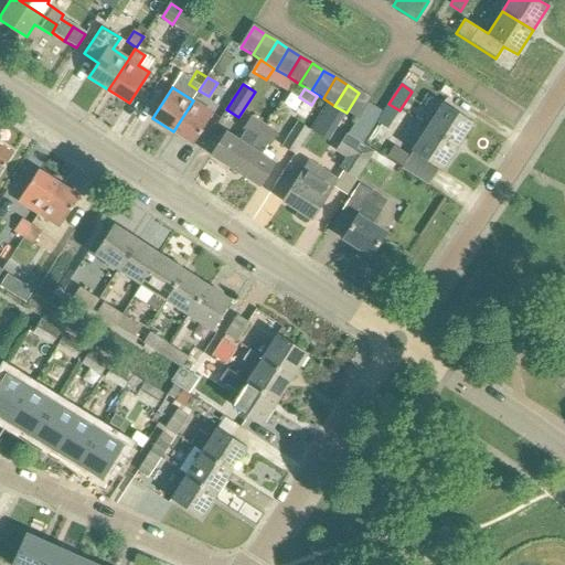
[(359,93),(347,113),(359,120),(371,99),(359,93)]
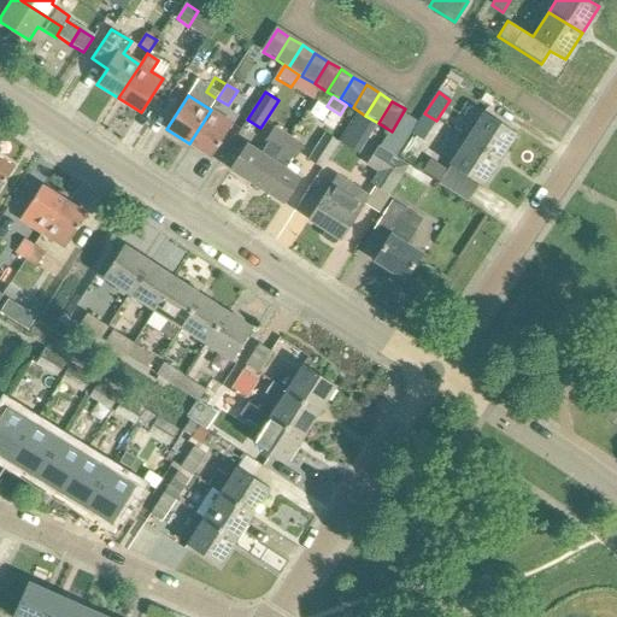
[(211,110),(189,144),(211,158),(233,124),(211,110)]
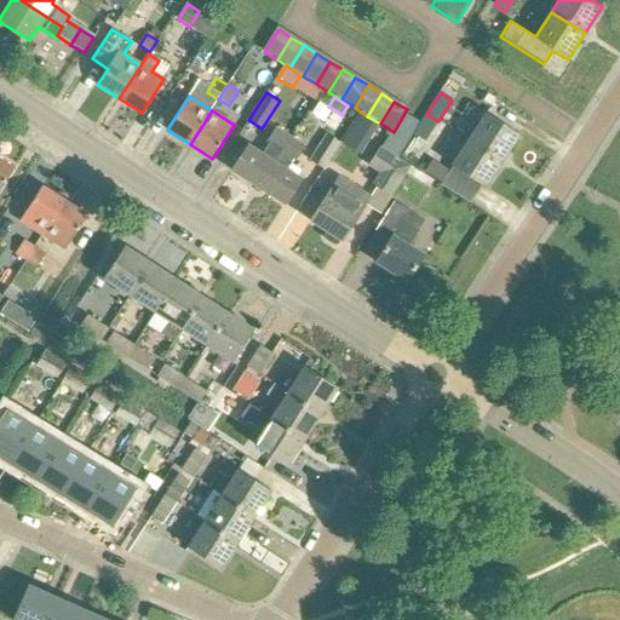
[(425,142),(438,121),(426,114),(413,135),(425,142)]
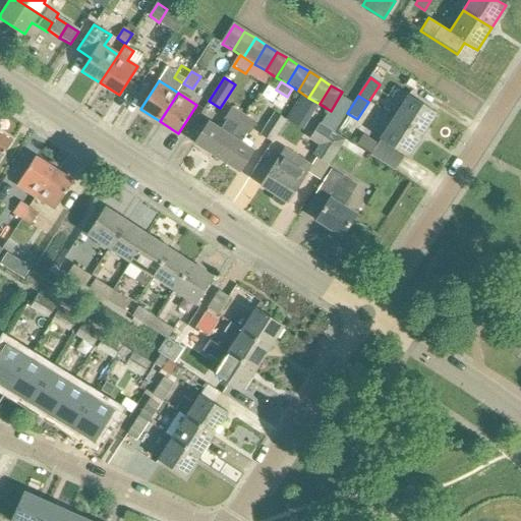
[(394,117),(421,135),(436,113),(408,96),(394,117)]
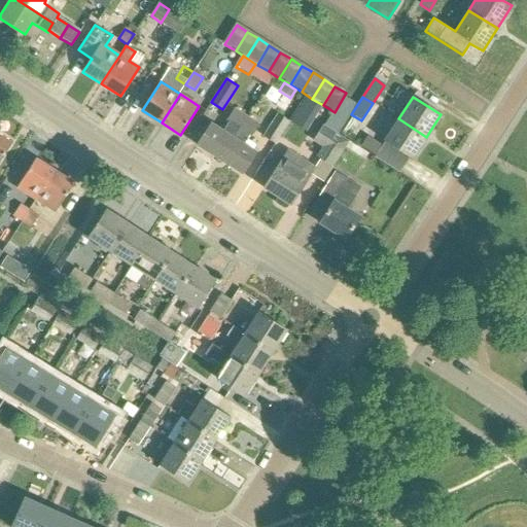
[(307,98),(301,106),(316,116),(321,107),(307,98)]
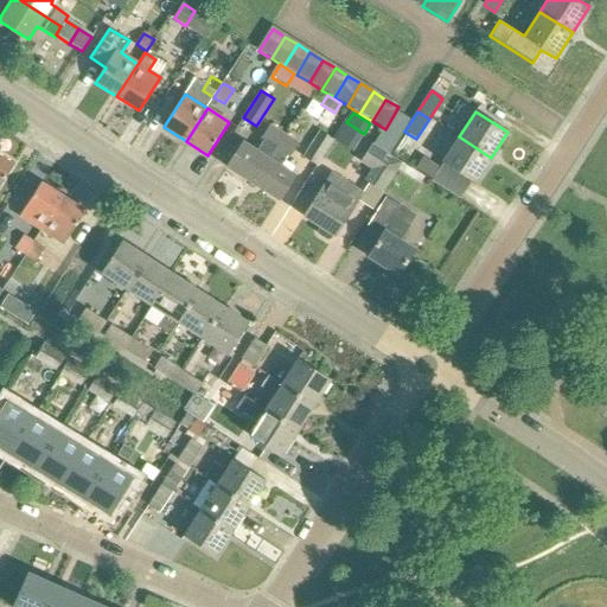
[(227,166),(253,183),(268,158),(285,134),(269,125),(260,140),(263,142),(257,151),(242,141),(227,166)]
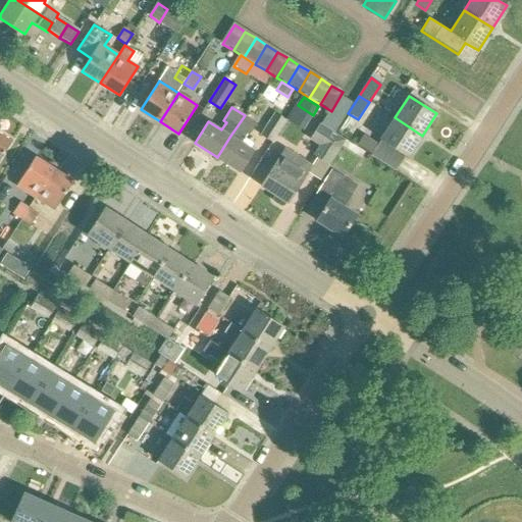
[(273,141),(288,118),(275,111),(261,134),(273,141)]
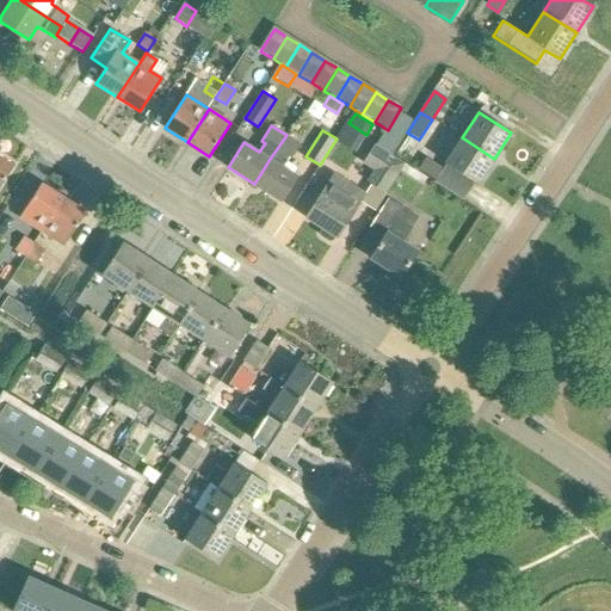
[(270,159),(254,184),(281,201),(296,177),(283,167),(291,155),(292,156),(301,144),(287,135),(270,159)]
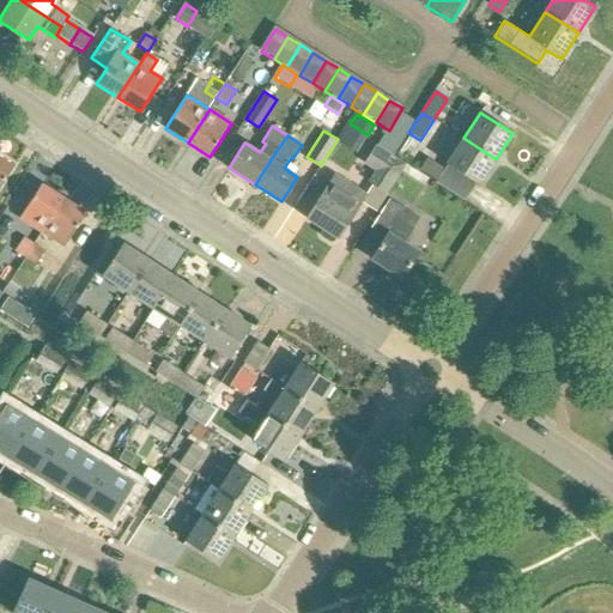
[(479,184),(496,159),(463,138),(448,164),(479,184)]
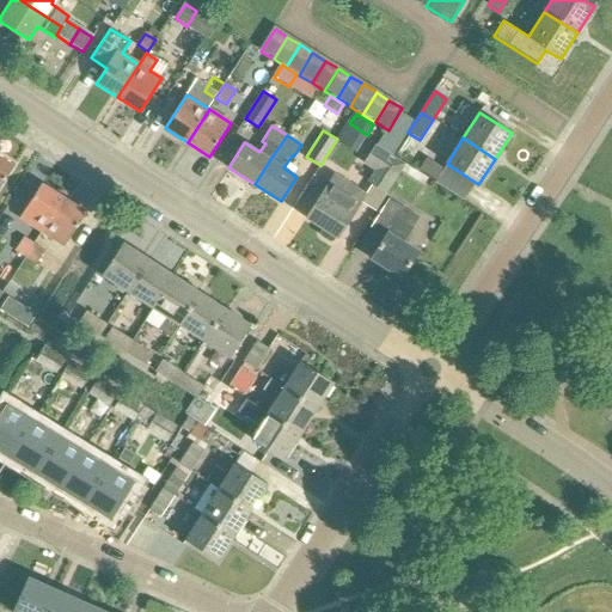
[(385,195),(403,167),(373,147),(362,163),(378,173),(369,184),(385,195)]
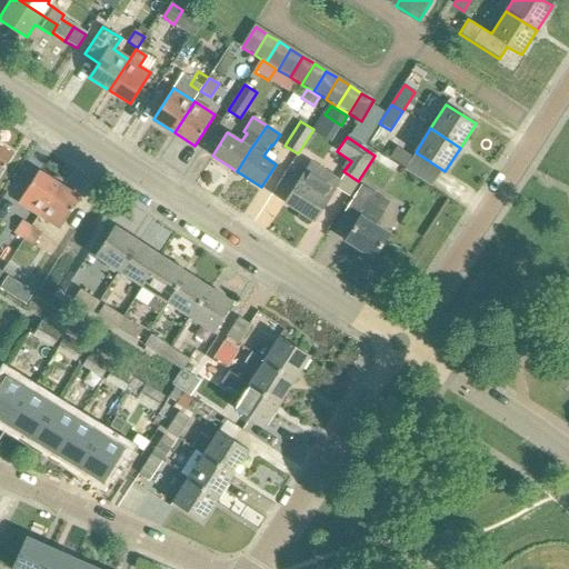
[(0,147),(0,172),(11,155),(0,147)]
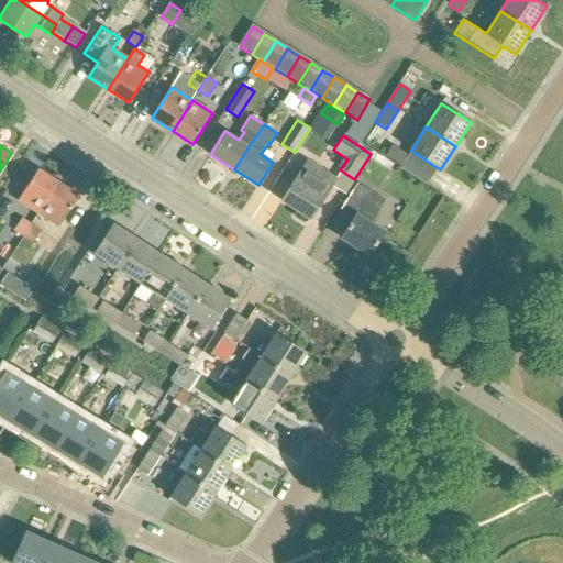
[(311,219),(337,179),(308,161),(283,200),(297,210),(295,213),(296,217),(304,222),(307,221),(309,218),(311,219)]
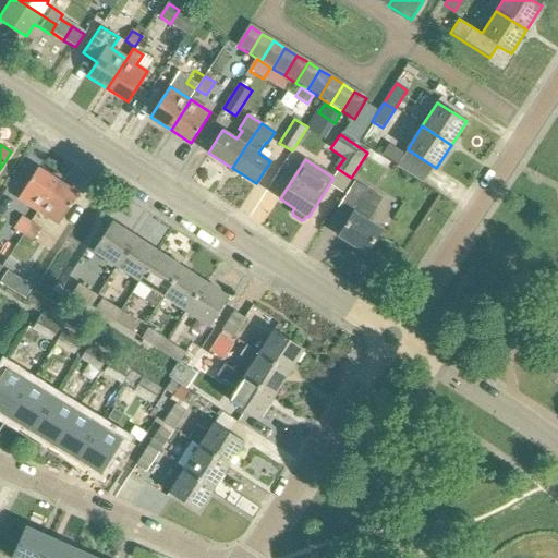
[(38,213),(58,182),(37,169),(19,199),(38,213)]
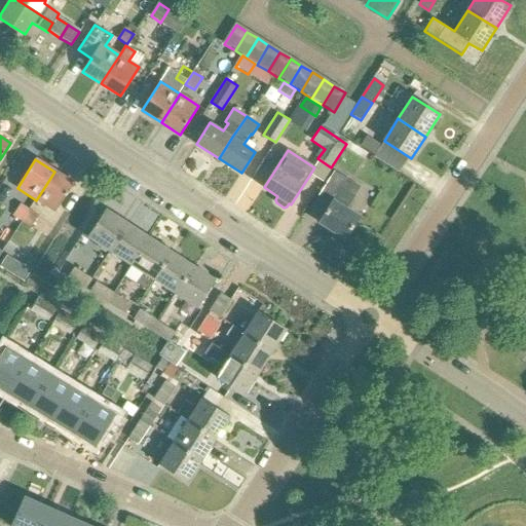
[(345,239),(360,217),(346,209),(361,186),(336,171),(317,199),(330,207),(320,223),(345,239)]
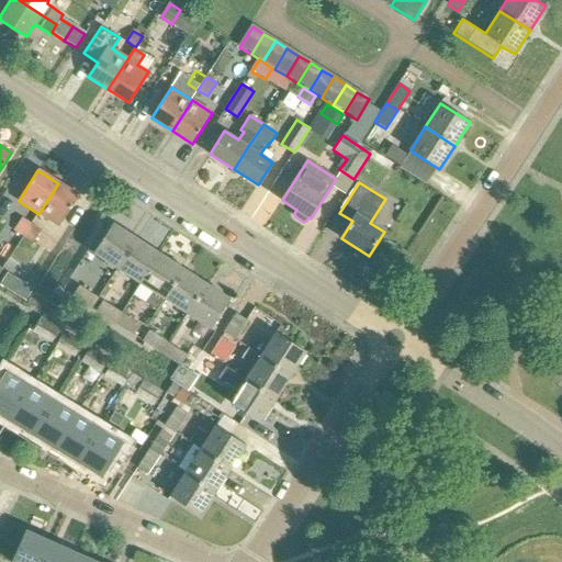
[(58,183),(38,214),(58,226),(78,195),(58,183)]
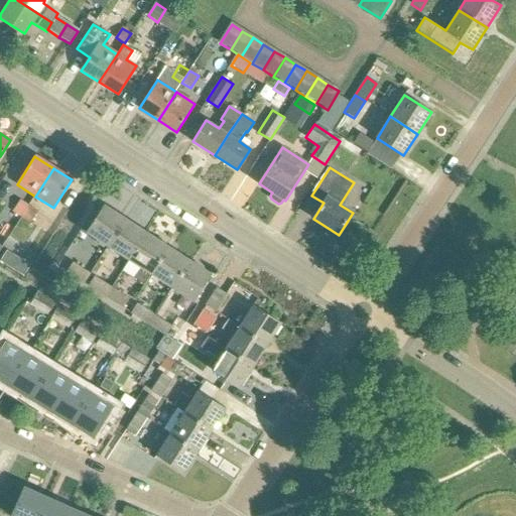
[(21,218),(28,206),(19,201),(12,212),(21,218)]
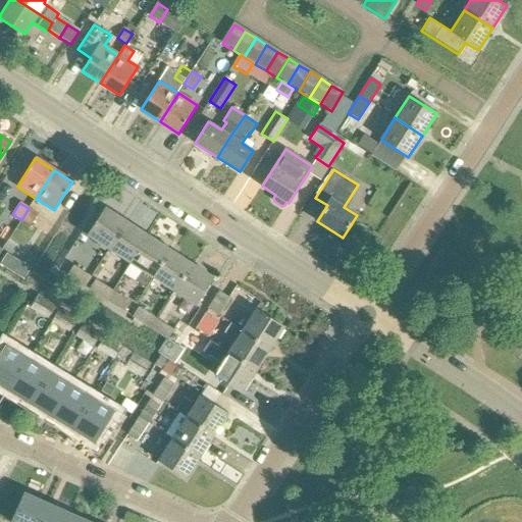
[(107,250),(125,221),(104,207),(86,236),(107,250)]
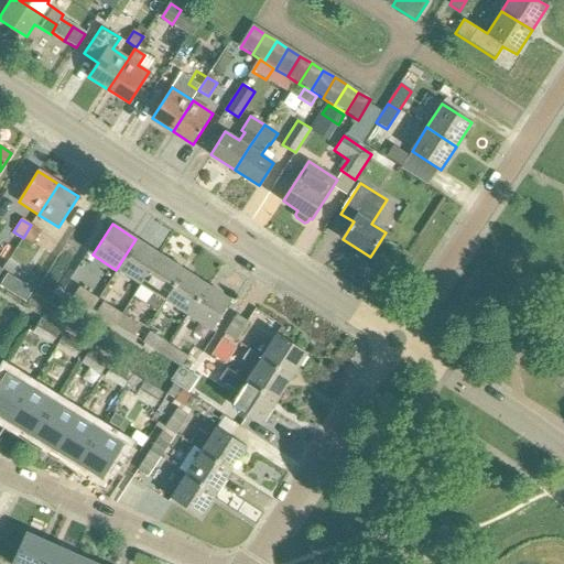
[(31,225),(23,238),(33,243),(41,231),(31,225)]
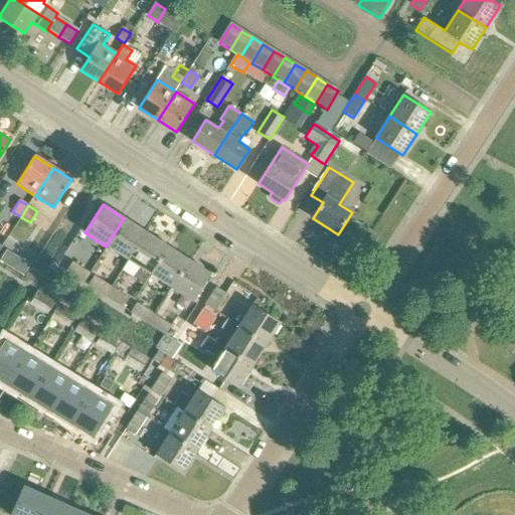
[(124,218),(106,246),(128,260),(145,232),(124,218)]
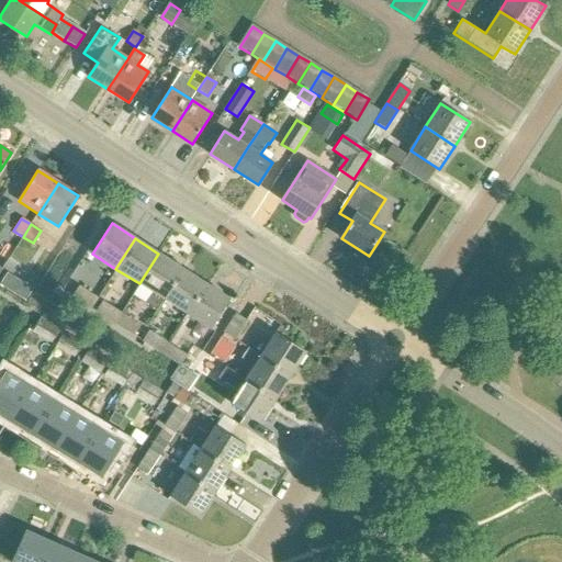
[(163,299),(182,269),(158,254),(139,283),(152,291),(145,302),(155,308),(161,299),(163,299)]
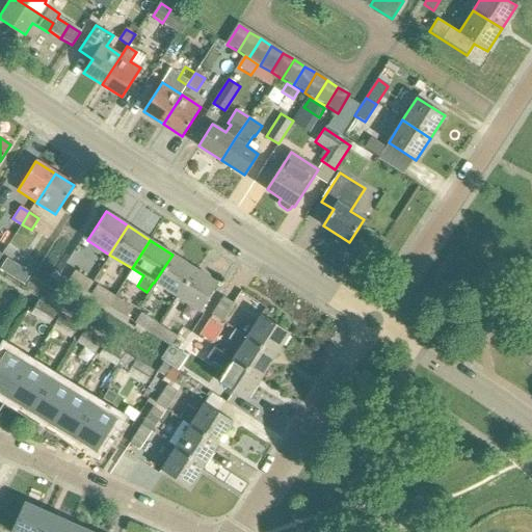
[(176,297),(194,269),(173,255),(154,283),(176,297)]
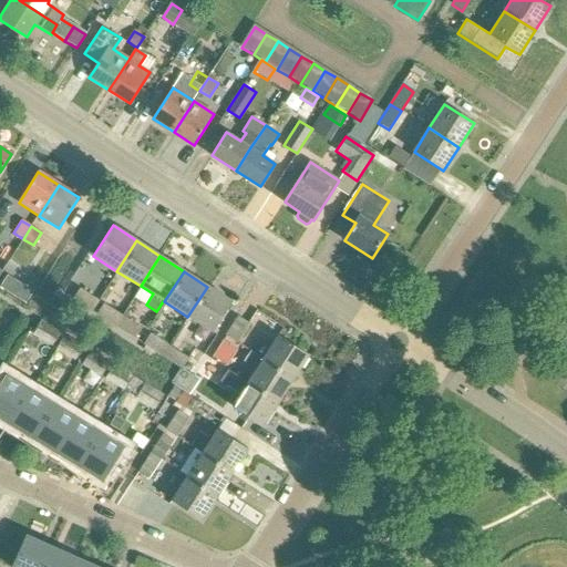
[(92,310),(99,300),(79,287),(71,297),(92,310)]
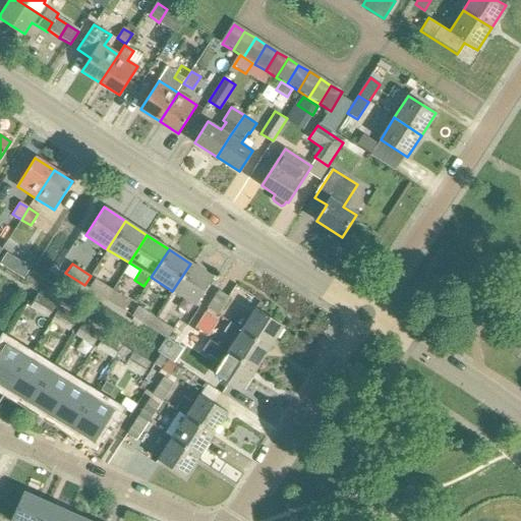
[(190,264),(172,291),(194,305),(212,278),(190,264)]
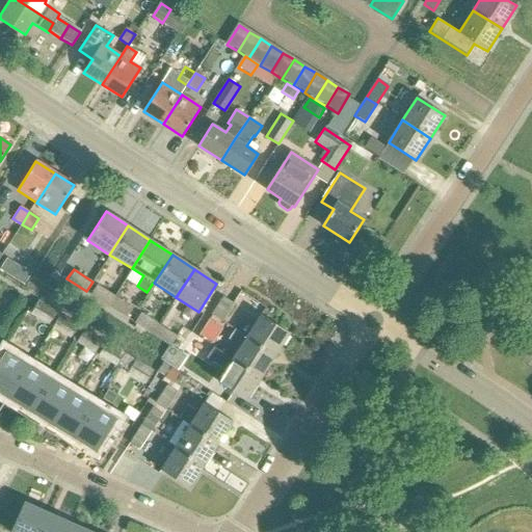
[(108,306),(114,295),(96,284),(89,294),(108,306)]
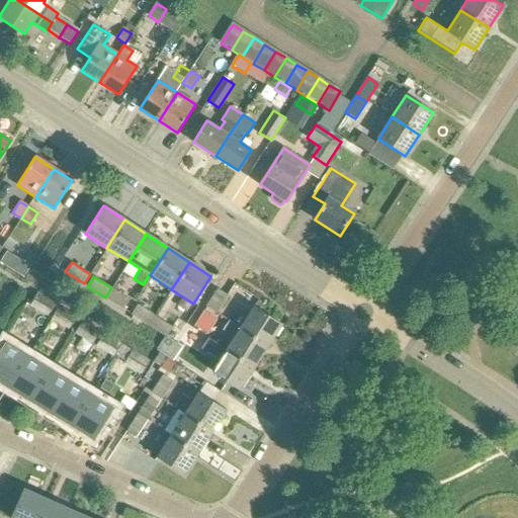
[(111,287),(105,297),(122,309),(128,299),(111,287)]
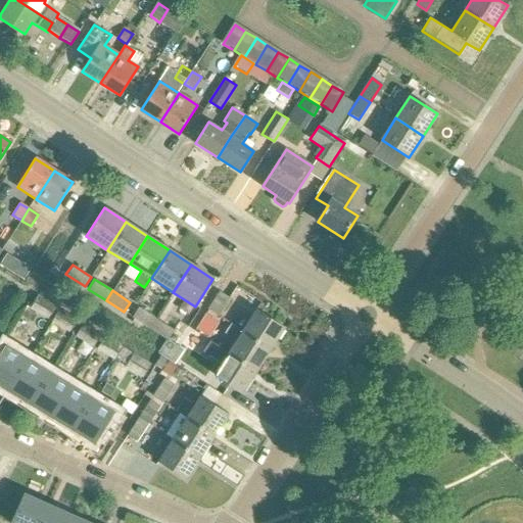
[(218,316),(229,298),(218,291),(206,310),(218,316)]
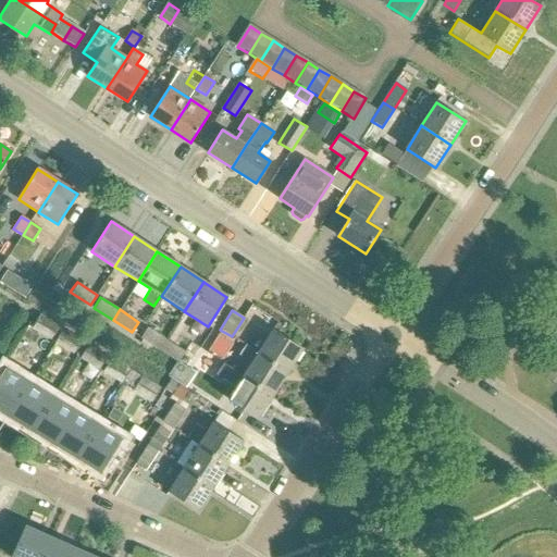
[(50,338),(59,325),(40,313),(32,326),(50,338)]
